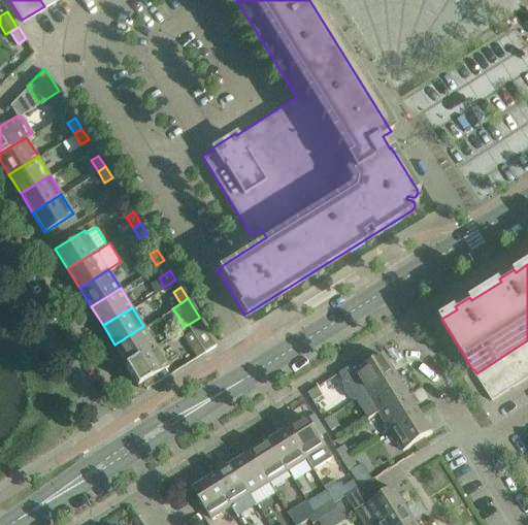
[(191,330),(184,334),(190,345),(196,356),(216,343),(202,323),(191,330)]
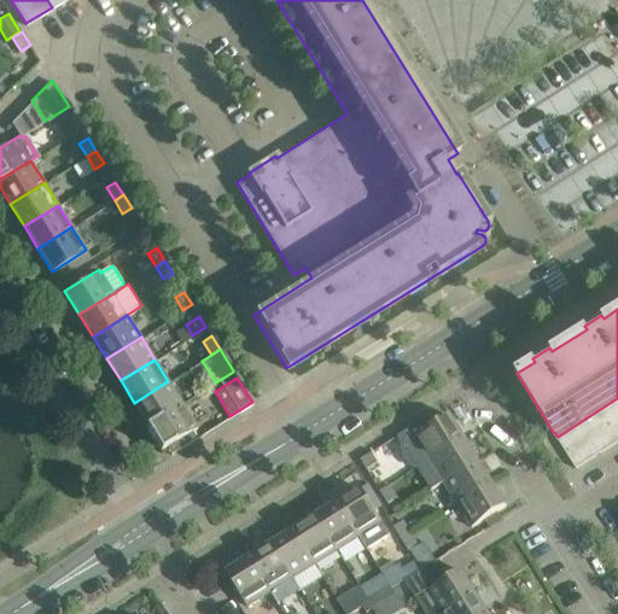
[(168,381),(134,403),(147,424),(145,425),(146,426),(182,403),(168,381)]
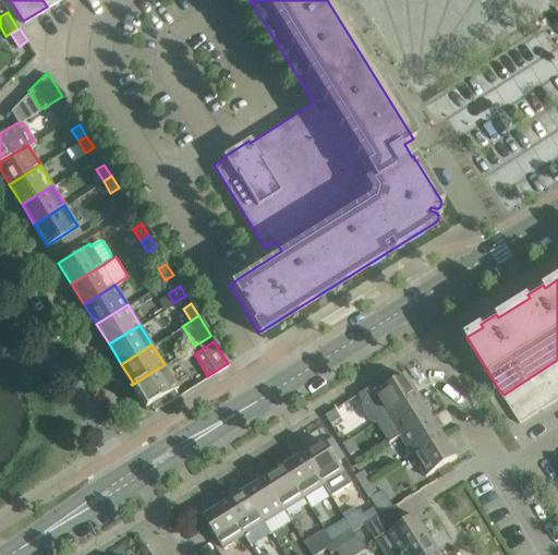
[(557,360),(504,395),(520,421),(557,397),(557,360)]
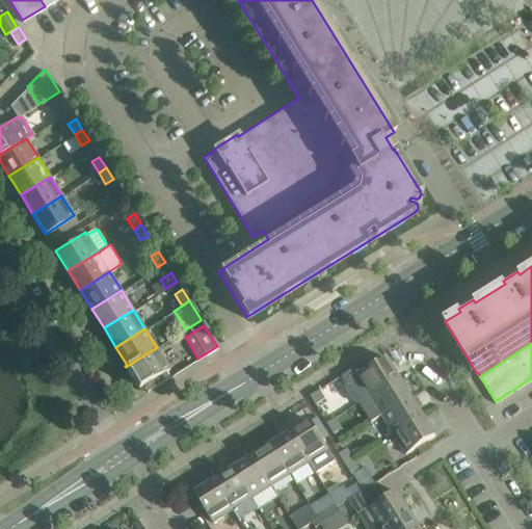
[(157,347),(126,367),(138,387),(150,379),(154,386),(169,376),(165,370),(169,367),(157,347)]
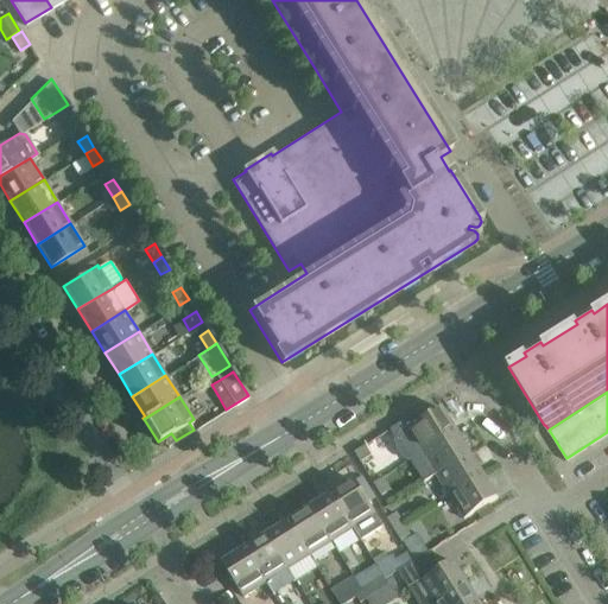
[(410,458),(456,430),(442,406),(422,419),(417,411),(391,427),(392,428),(397,436),(396,440),(398,445),(401,452),(406,456),(410,458)]
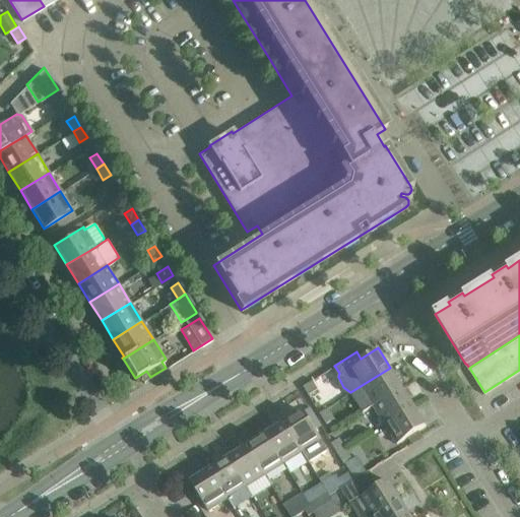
[(363,410),(373,403),(402,386),(390,368),(350,392),(363,410)]
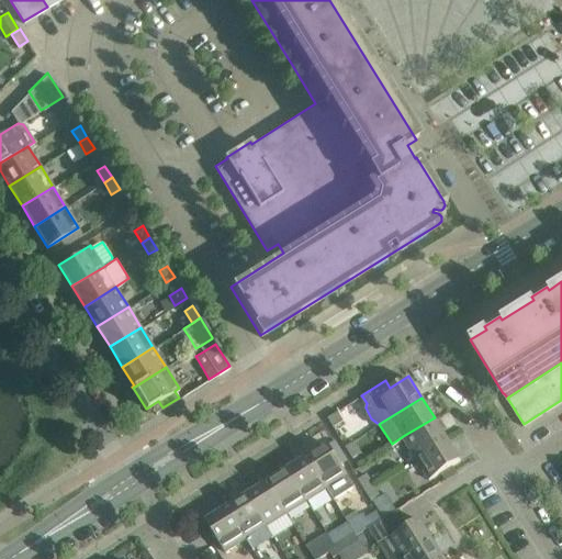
[(339,410),(328,416),(333,425),(345,417),(339,410)]
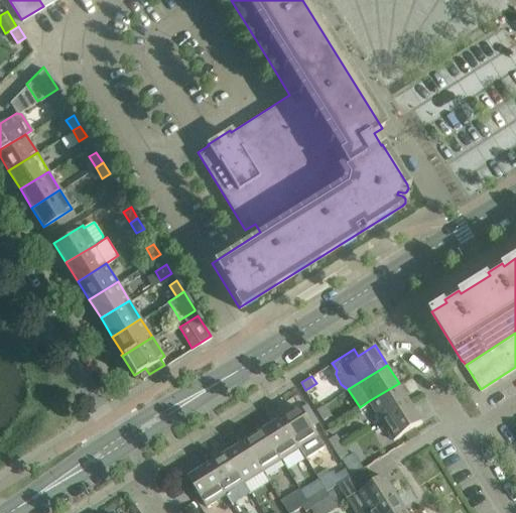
[(410,401),(399,383),(370,400),(382,419),(410,401)]
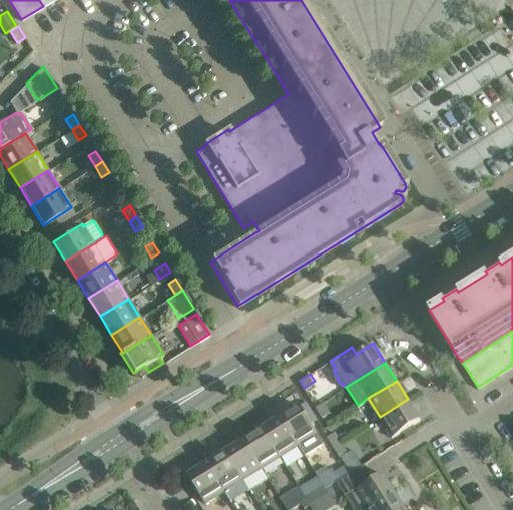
[(408,399),(380,417),(392,436),(420,418),(408,399)]
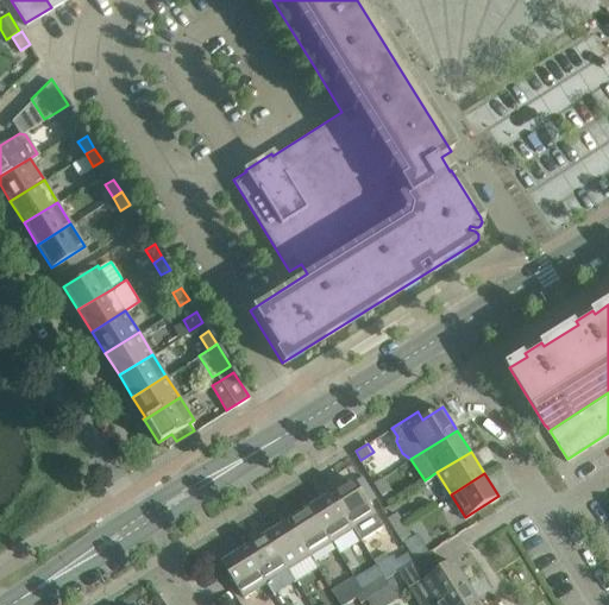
[(383,476),(375,481),(382,493),(391,489),(383,476)]
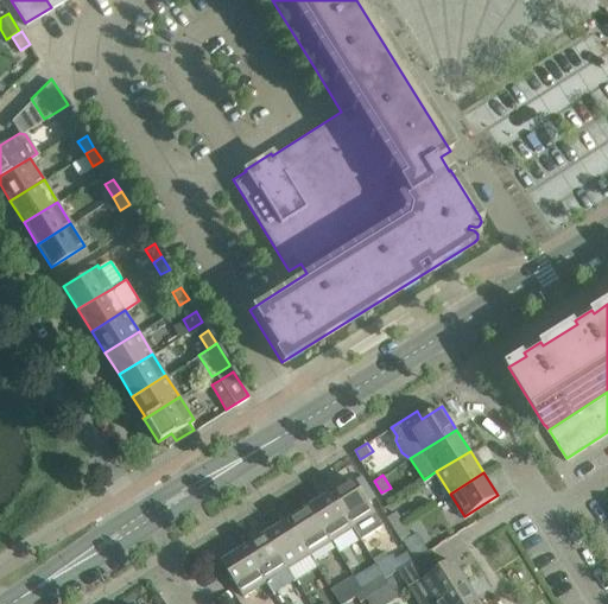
[(358,477),(333,493),(354,526),(361,538),(384,523),(369,501),(372,500),(358,477)]
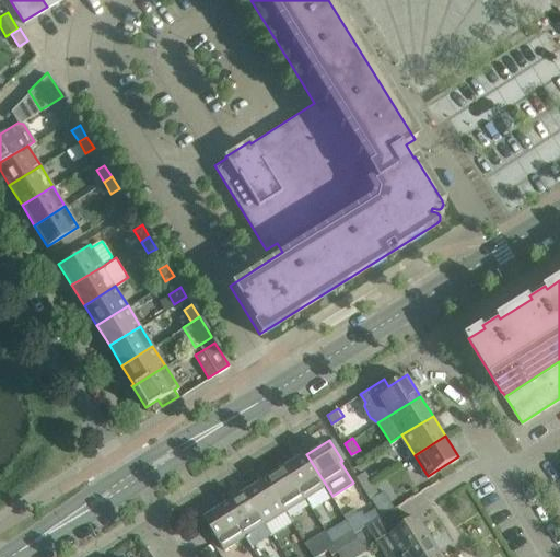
[(306,454),(287,466),(305,497),(326,485),(306,454)]
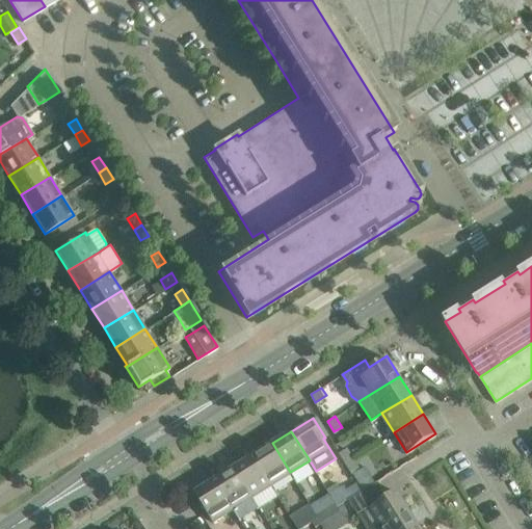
[(272,443),(253,455),(271,484),(290,472),(272,443)]
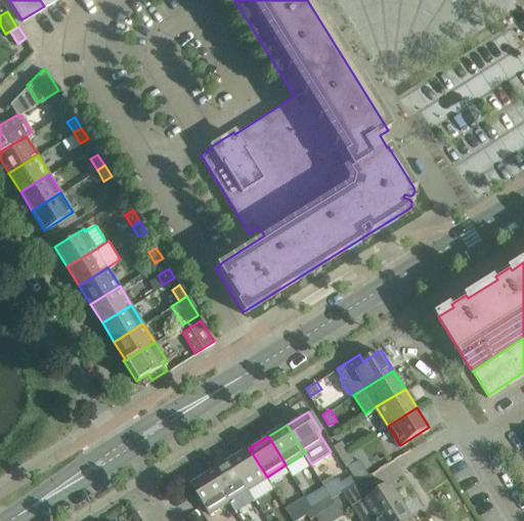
[(334,445),(341,456),(348,450),(342,440),(334,445)]
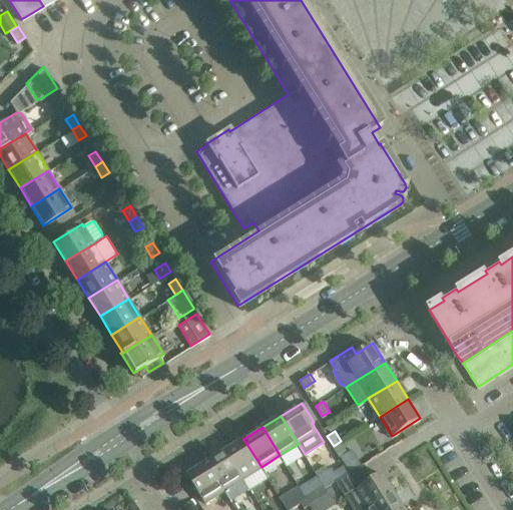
[(243,439),(225,450),(243,478),(262,467),(243,439)]
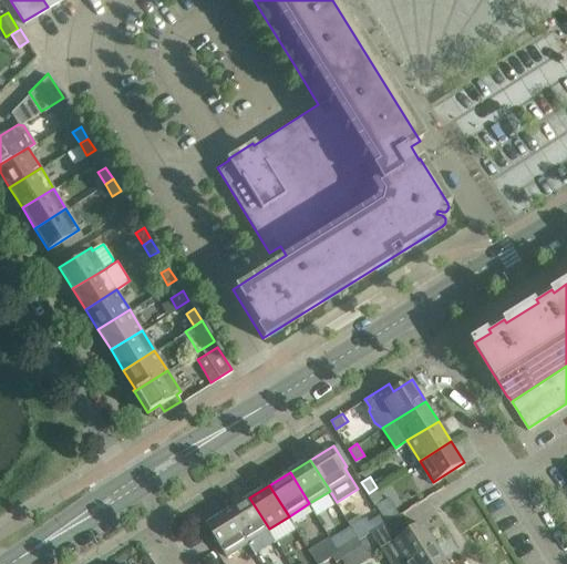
[(384,499),(377,488),(369,493),(375,504),(384,499)]
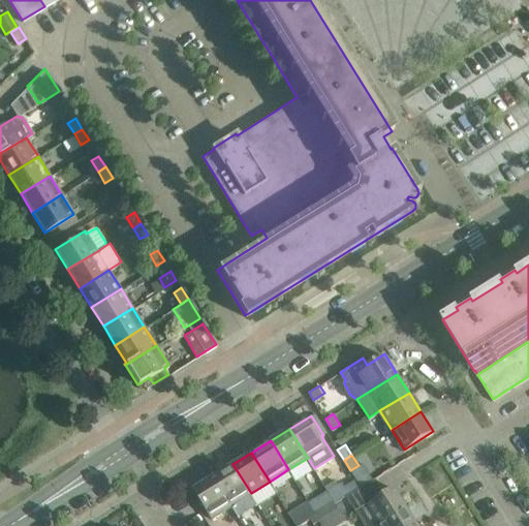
[(232,464),(214,475),(231,505),(239,516),(257,504),(251,493),(232,464)]
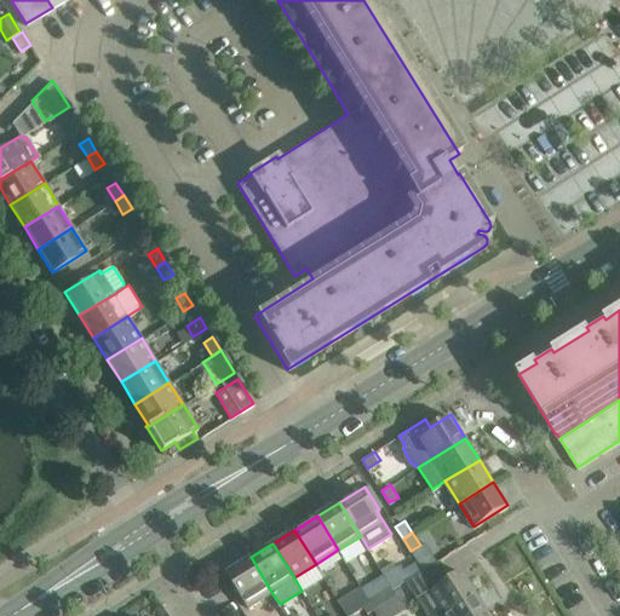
[(251,557),(227,571),(248,606),(271,592),(251,557)]
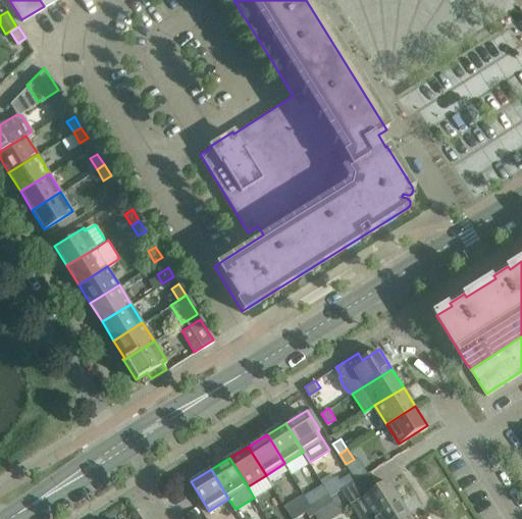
[(369,471),(356,480),(345,486),(342,488),(360,518),(370,518),(402,500),(389,480),(379,486),(369,471)]
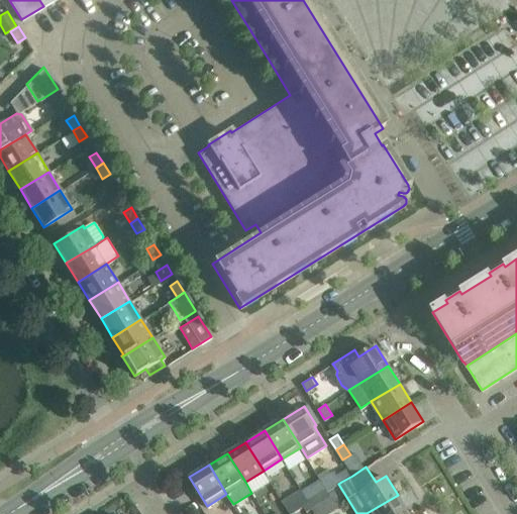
[(334,470),(320,479),(326,488),(327,491),(338,484),(341,482),(352,476),(347,468),(337,475),(334,470)]
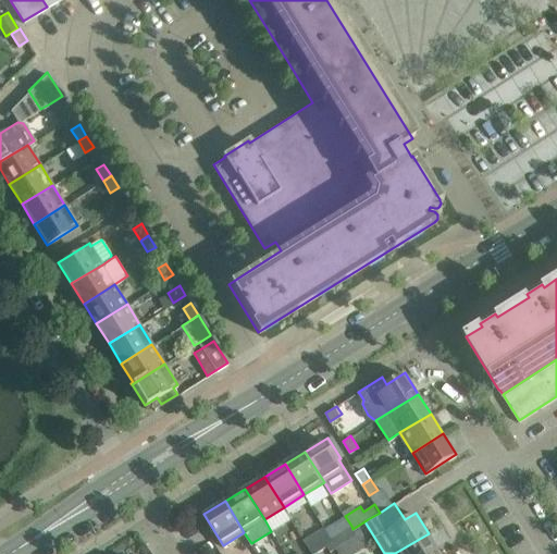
[(351,526),(345,516),(325,528),(332,539),(339,533),(351,526)]
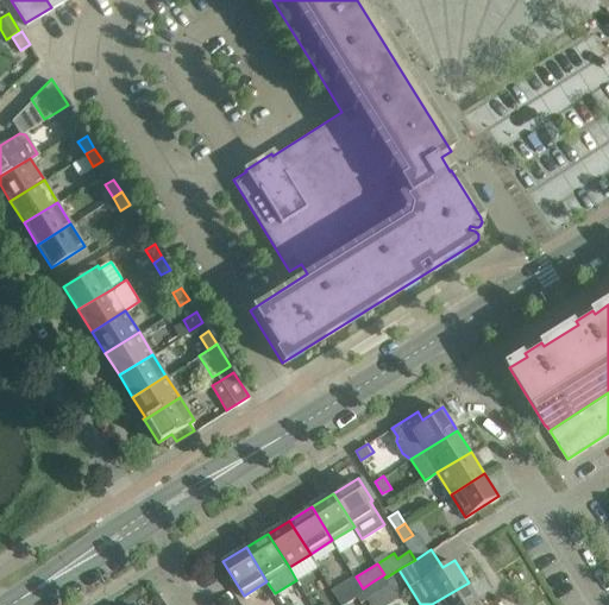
[(385,578),(384,574),(371,583),(377,592),(389,584),(385,578)]
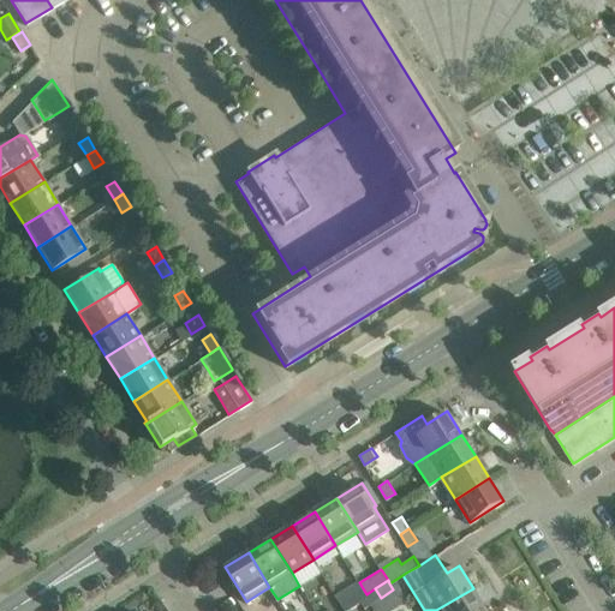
[(358,581),(335,595),(344,610),(345,610),(368,597),(366,594),(359,582),(358,581)]
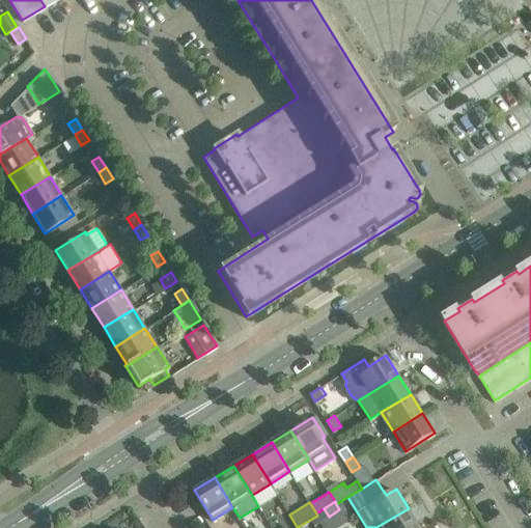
[(419,527),(420,527),(409,508),(376,527),(419,527)]
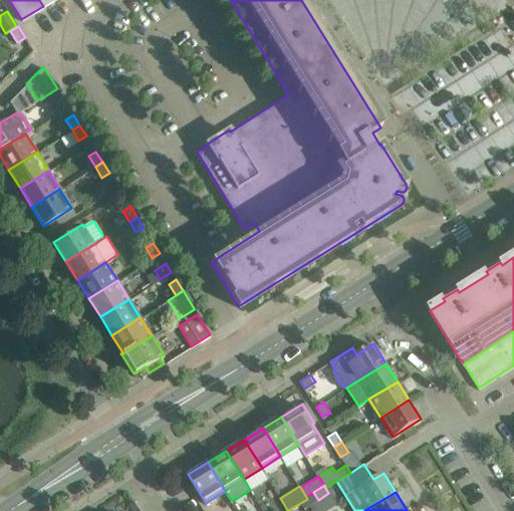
[(326,510),(338,504),(331,493),(311,504),(314,510),(326,510)]
